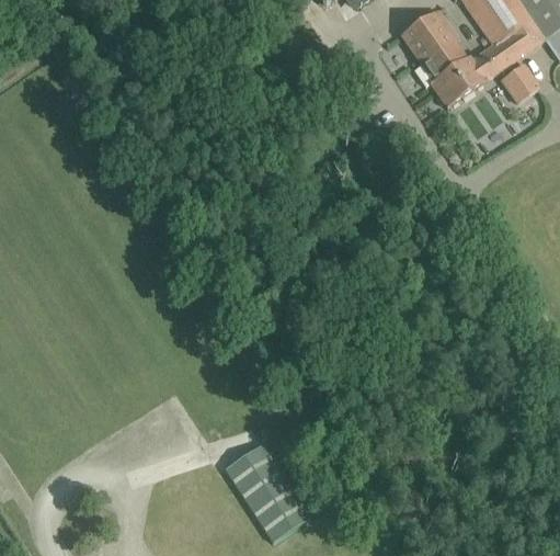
[(413,69),(425,87),(430,83),(446,108),(545,38),(517,0),(463,0),(490,40),(475,50),(477,55),(471,59),(468,55),(465,57),(454,42),(457,40),(436,10),(400,35),(421,65),(413,69)]
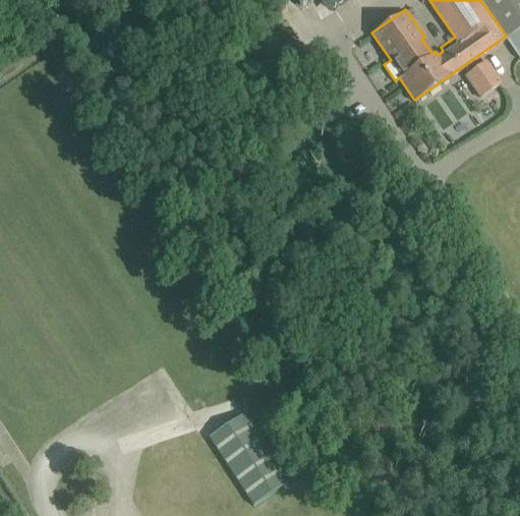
[(519,24),(506,36),(518,54),(519,52),(519,24)]
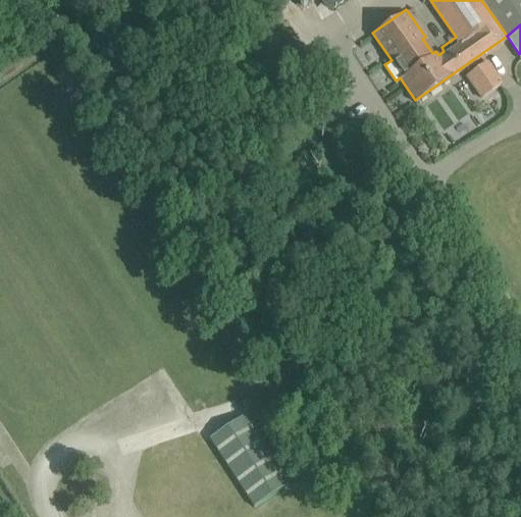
[(473,94),(497,80),(483,56),(459,69),(473,94)]
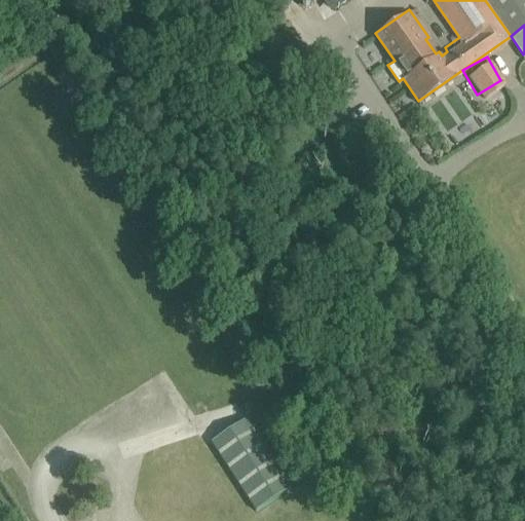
[(290,484),(246,415),(210,439),(255,508),(290,484)]
